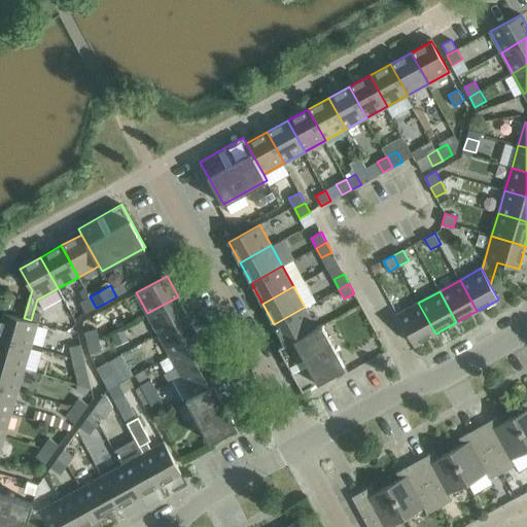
[(96,308),(90,296),(80,303),(86,313),(96,308)]
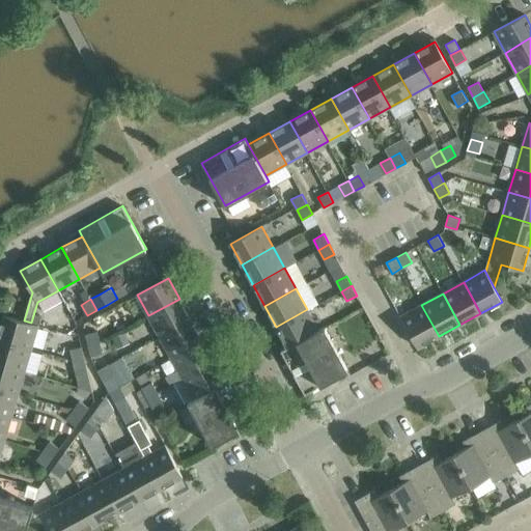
[(191,319),(179,299),(148,315),(160,336),(191,319)]
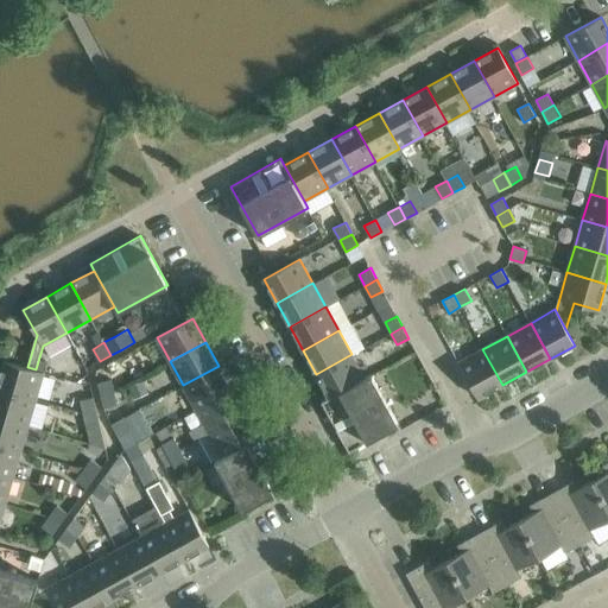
[(502,385),(482,349),(458,362),(477,398),(502,385)]
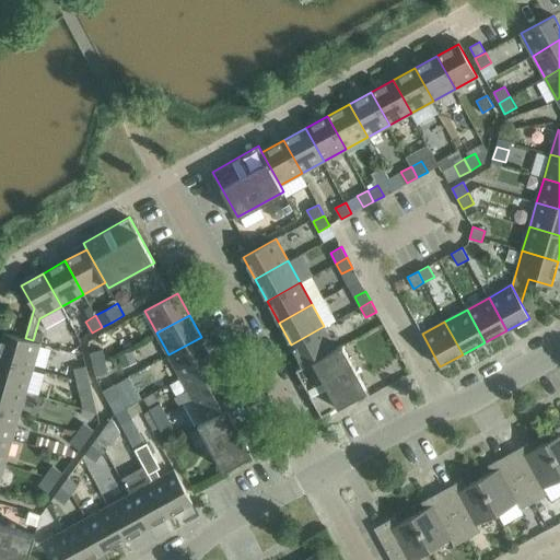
[(303,366),(336,348),(324,326),(291,345),(303,366)]
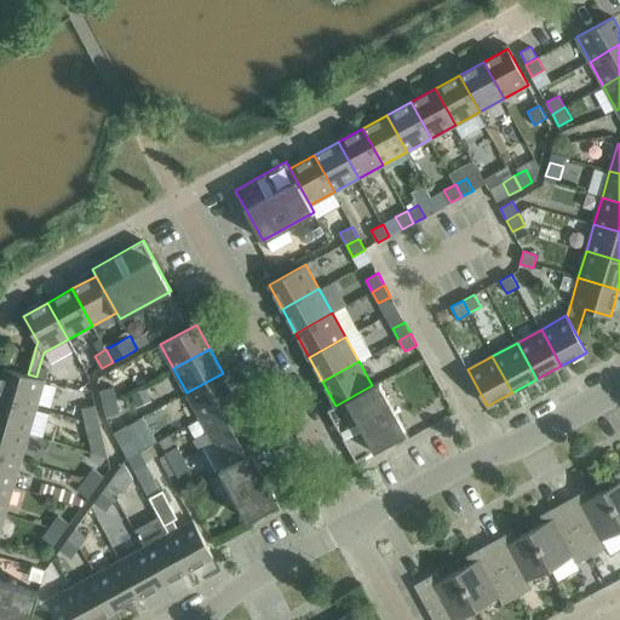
[(45,380),(36,377),(28,374),(5,368),(0,383),(0,395),(36,407),(45,380)]
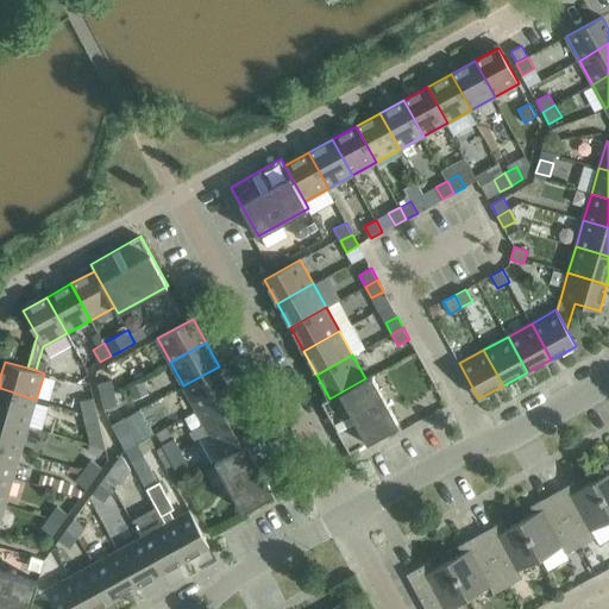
[(232,390),(219,366),(183,385),(196,409),(232,390)]
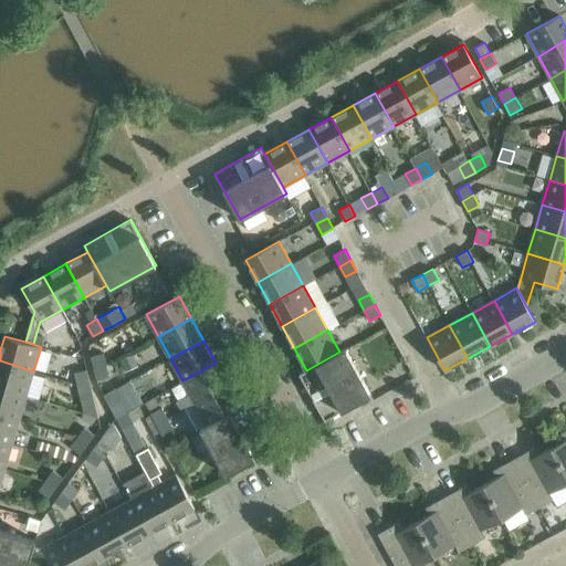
[(339,352),(306,370),(300,374),(325,420),(371,395),(346,348),(339,352)]
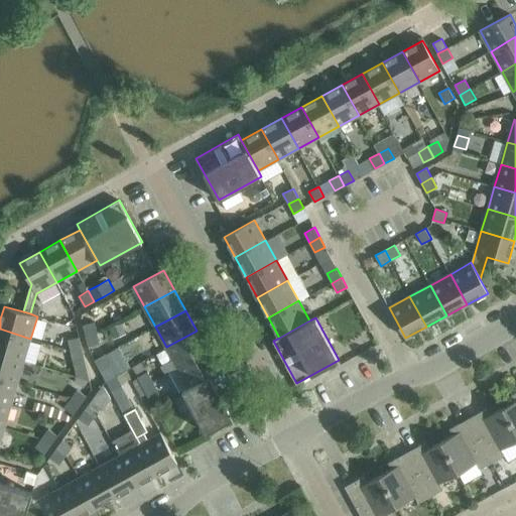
[(95,321),(94,321),(83,325),(86,336),(98,333),(95,321)]
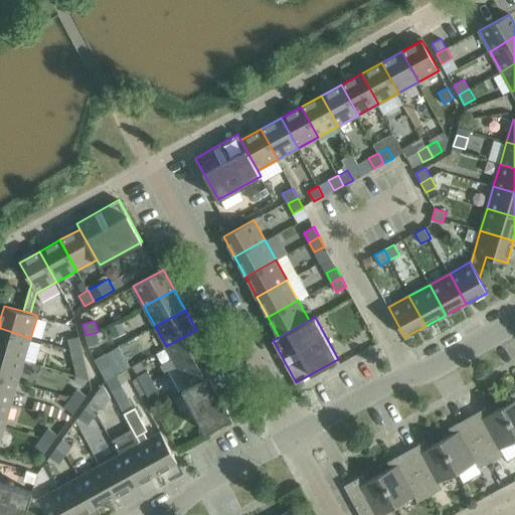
[(30,338),(0,328),(0,352),(24,360),(30,338)]
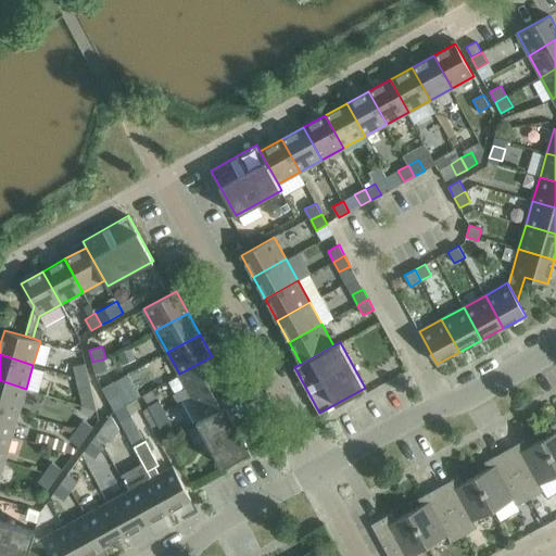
[(224,378),(212,356),(179,374),(191,395),(224,378)]
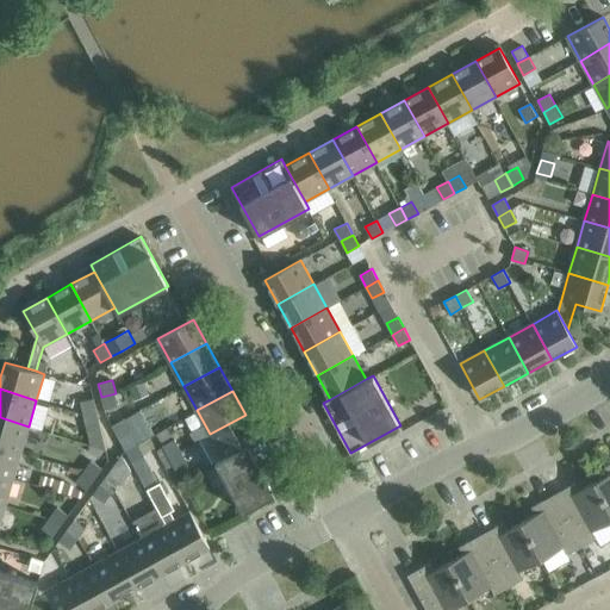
[(118,406),(116,393),(101,397),(105,410),(118,406)]
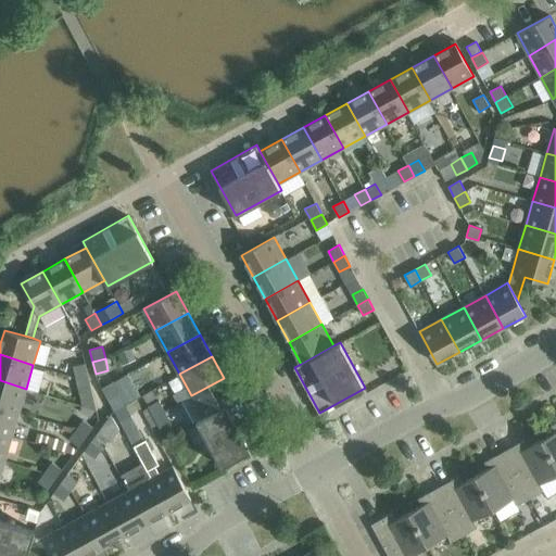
[(74,366),(76,378),(89,375),(86,364),(74,366)]
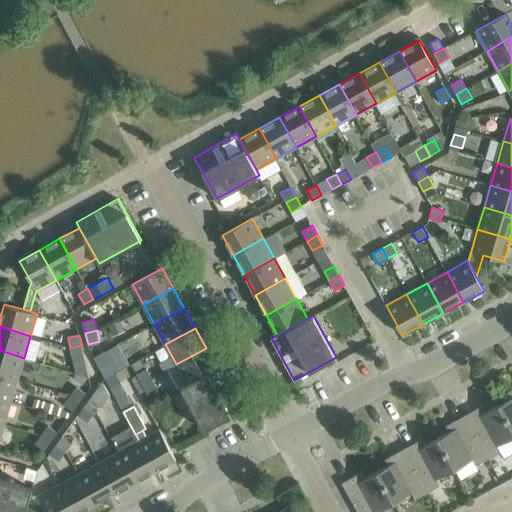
[(89,377),(84,356),(82,345),(70,348),(73,359),(76,374),(89,377)]
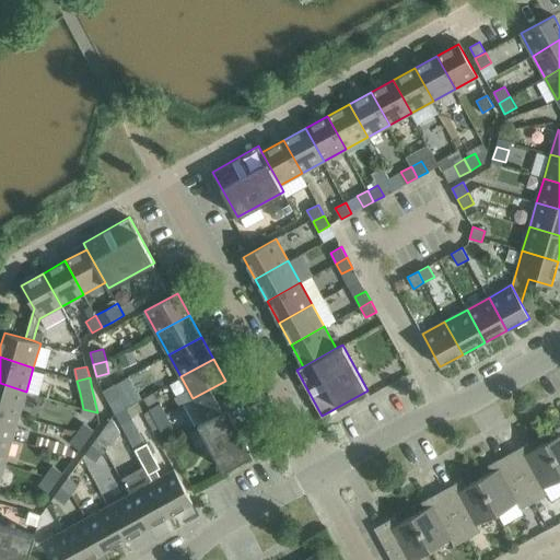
[(237,403),(225,381),(193,398),(205,420),(237,403)]
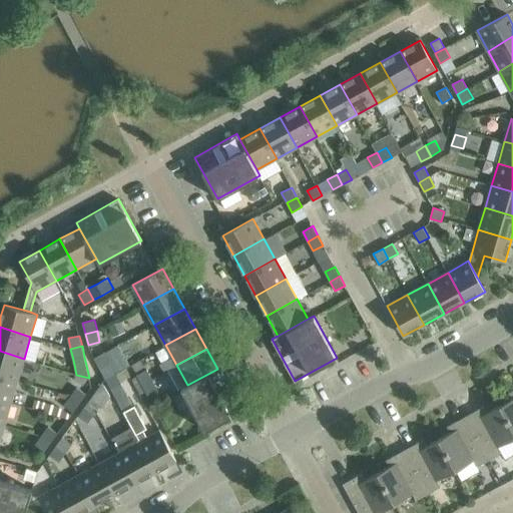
[(24,359),(0,351),(0,375),(17,381),(24,359)]
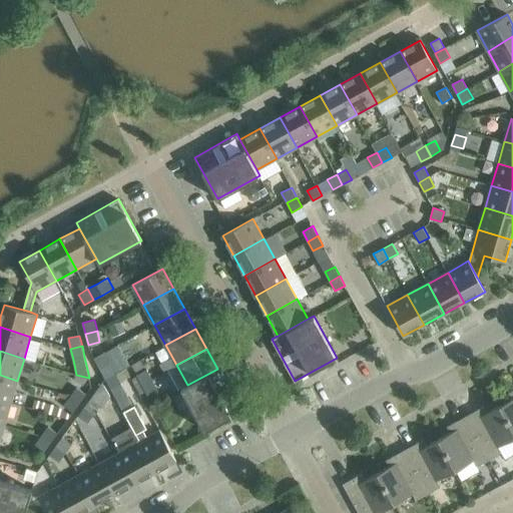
[(94,358),(100,369),(111,363),(104,352),(94,358)]
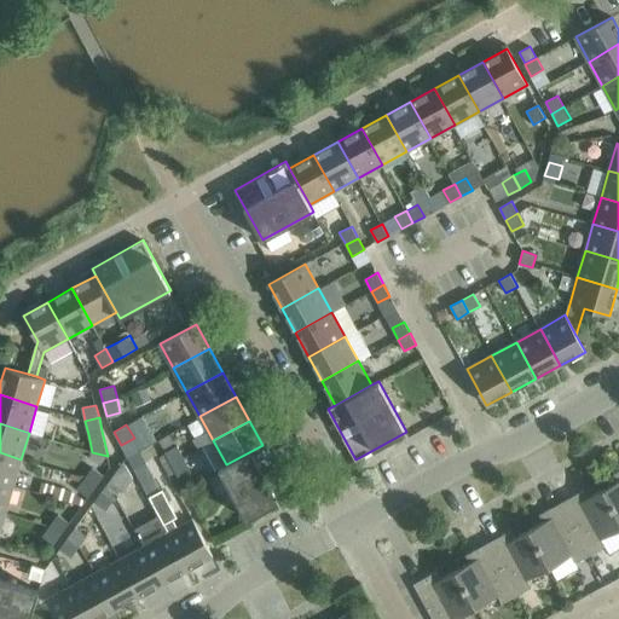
[(121,445),(127,457),(140,450),(134,438),(121,445)]
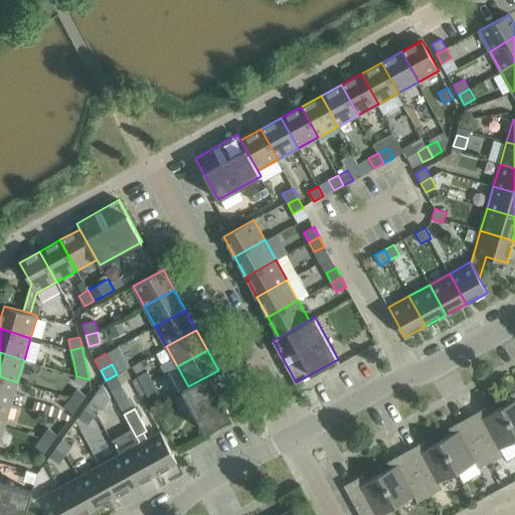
[(218,370),(188,386),(182,390),(205,433),(247,409),(224,366),(218,370)]
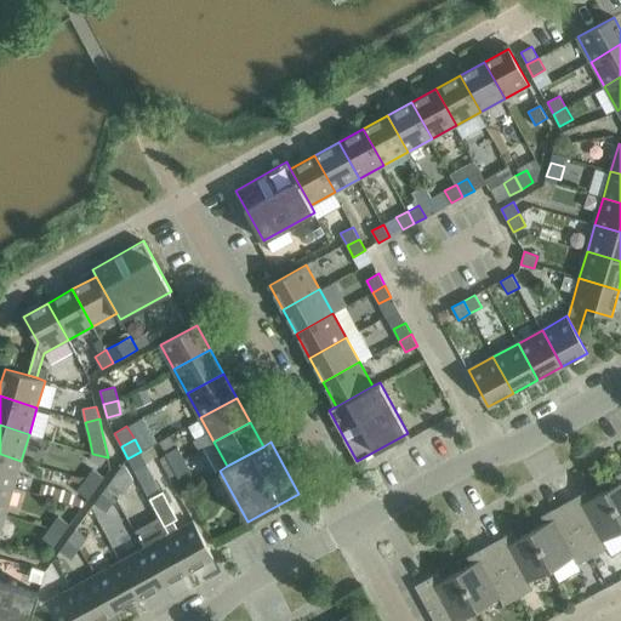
[(166,454),(172,466),(184,459),(178,448),(166,454)]
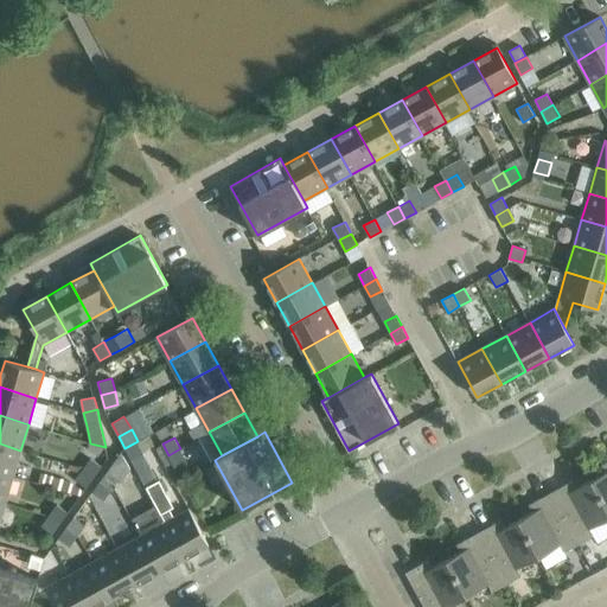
[(144,452),(138,441),(125,448),(132,460),(144,452)]
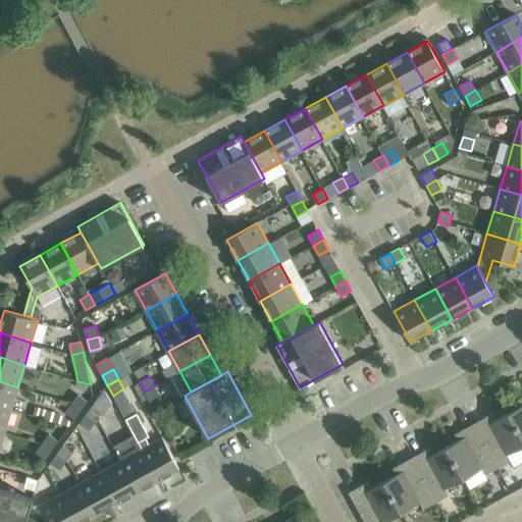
[(17,387),(0,381),(0,406),(11,410),(17,387)]
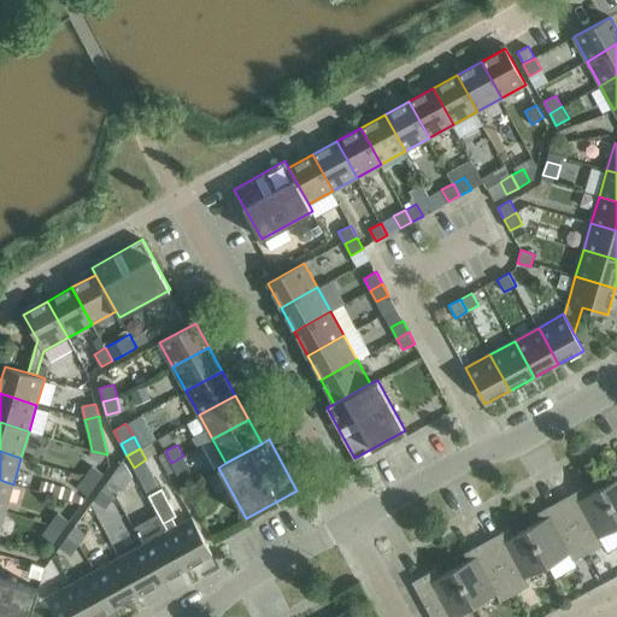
[(189,468),(183,456),(171,463),(177,475),(189,468)]
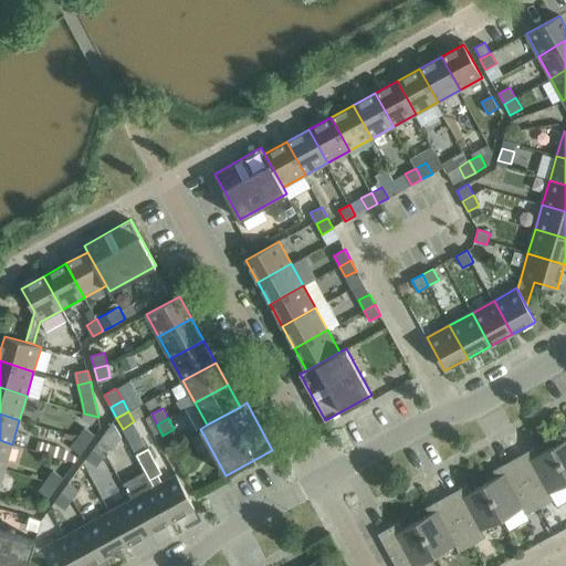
[(85,427),(77,437),(88,446),(96,436),(85,427)]
